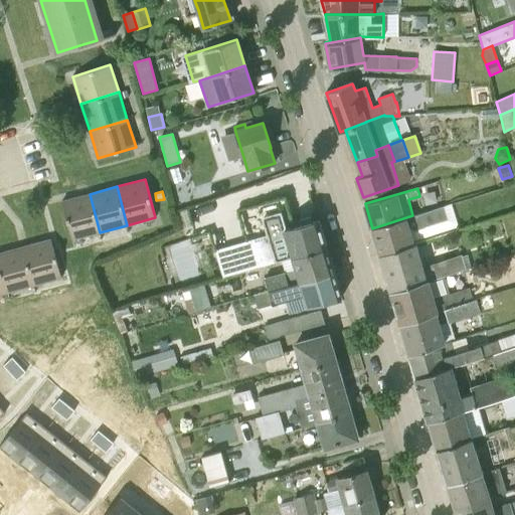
[(71,239),(100,232),(90,194),(61,201),(71,239)]
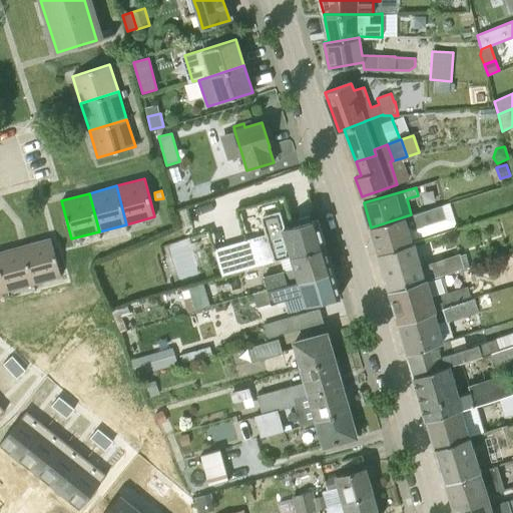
[(411,243),(407,230),(446,218),(441,205),(412,215),(411,214),(371,227),(378,253),(413,243),(412,242),(411,243)]
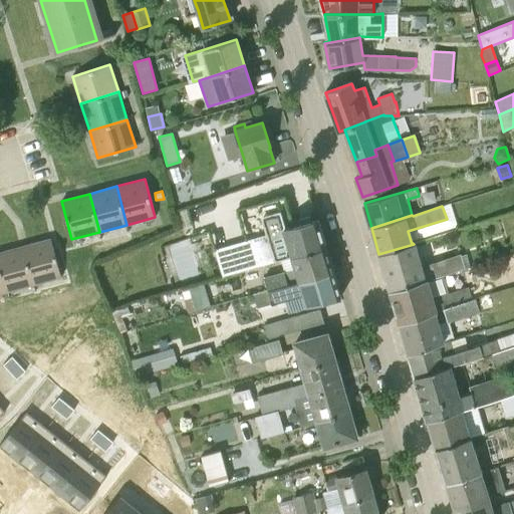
[(251,238),(214,249),(223,276),(259,266),(273,262),(280,260),(292,257),(326,247),(326,246),(318,219),(311,221),(310,216),(291,222),(292,227),(284,230),(279,212),(260,217),(265,234),(251,238)]
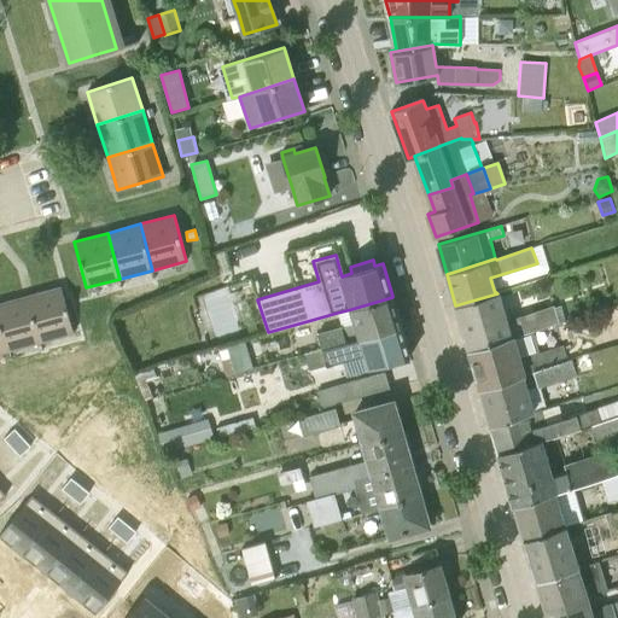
[(28,296),(41,342),(74,333),(62,287),(28,296)]
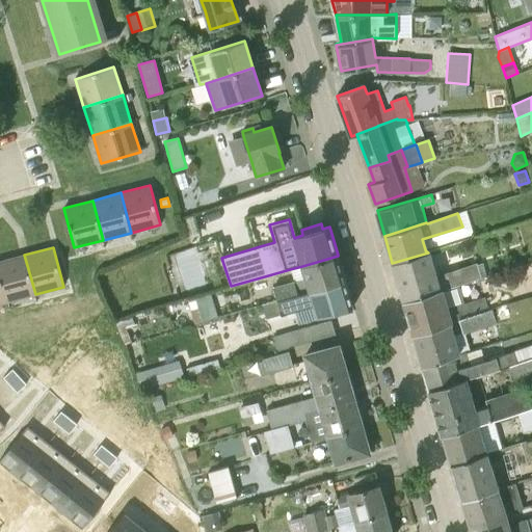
[(426,253),(392,263),(403,301),(441,290),(458,285),(480,278),(476,264),(441,274),(442,278),(435,280),(428,253),(426,253)]
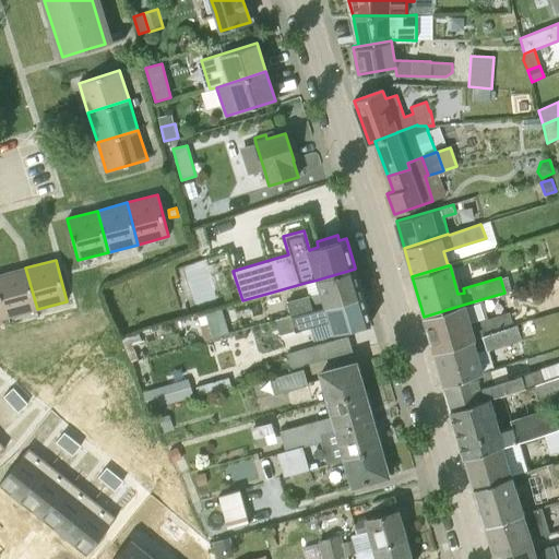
[(0,293),(7,318),(37,309),(25,268),(0,274),(0,293)]
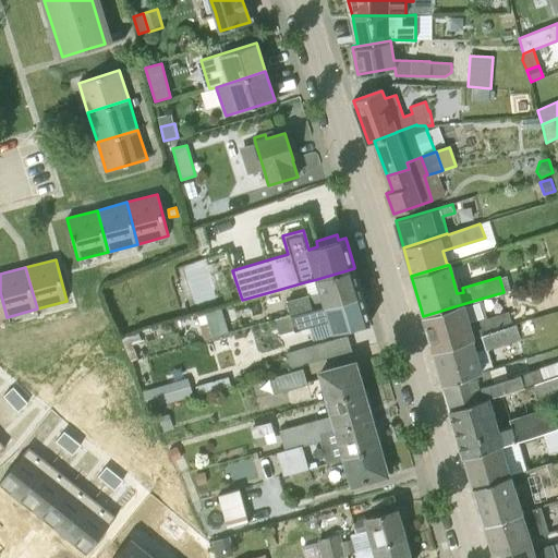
[(307,294),(287,301),(291,314),(325,304),(362,294),(354,268),(317,279),(304,282),(307,294)]
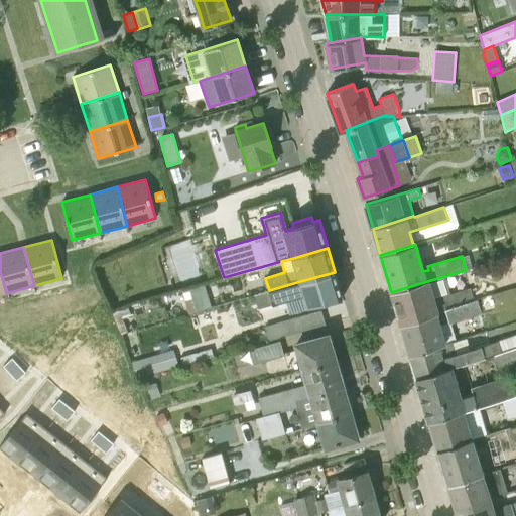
[(269,290),(254,295),(255,296),(258,309),(304,295),(308,307),(343,297),(335,272),(300,281),(269,290)]
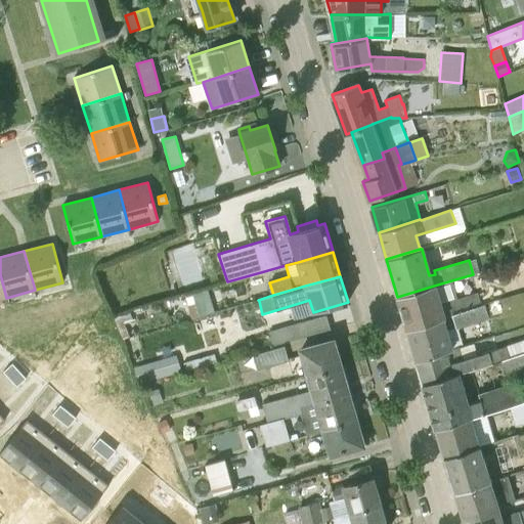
[(434,286),(397,297),(406,330),(452,315),(482,307),(478,293),(456,299),(451,280),(434,286)]
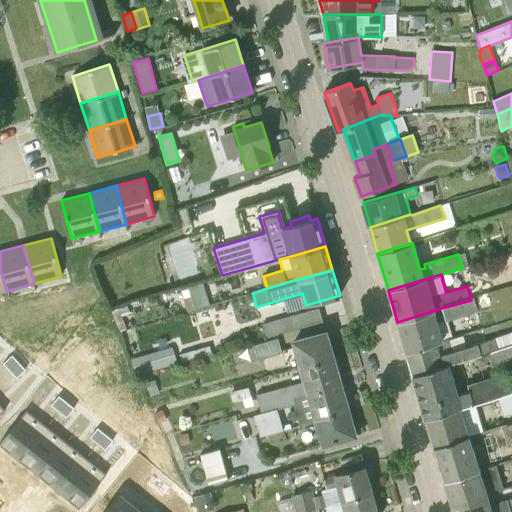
[(196,294),(184,298),(187,310),(200,307),(196,294)]
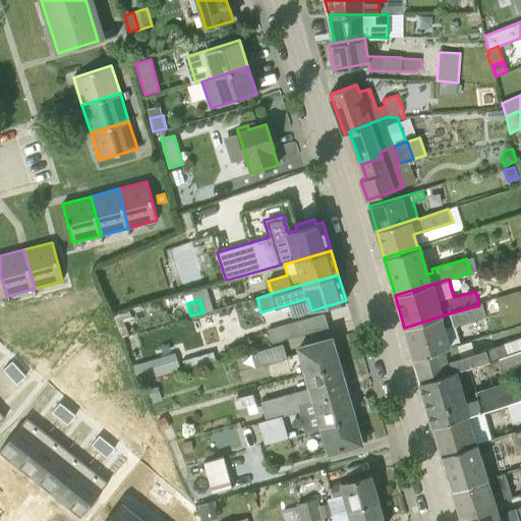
[(450,313),(404,328),(413,359),(461,344),(456,327),(486,317),(482,304),(479,305),(450,313)]
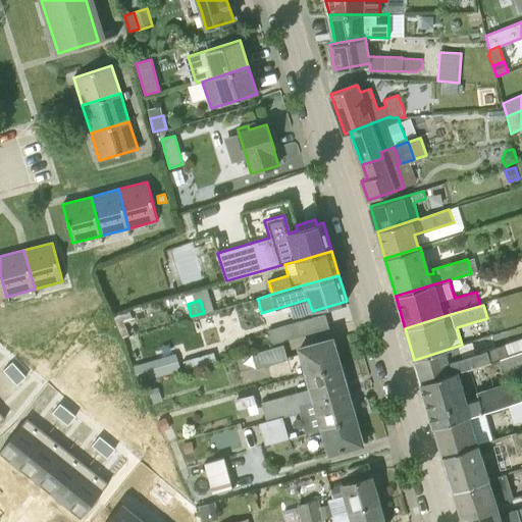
[(325,314),(296,322),(300,336),(329,328),(325,314)]
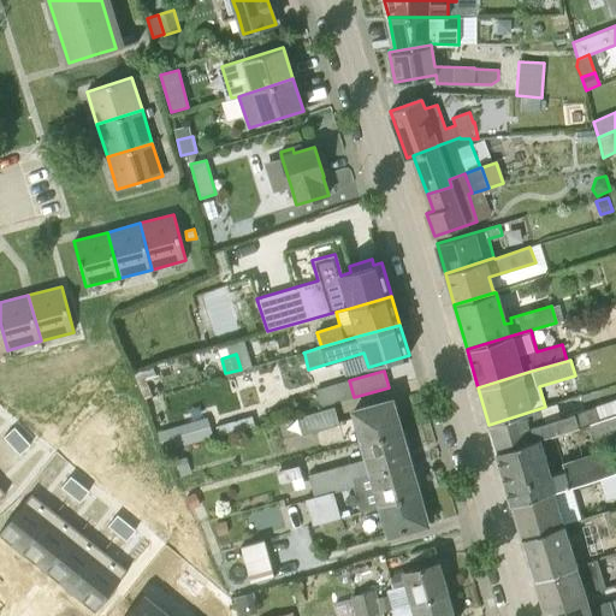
[(362,443),(401,432),(392,401),(354,412),(362,443)]
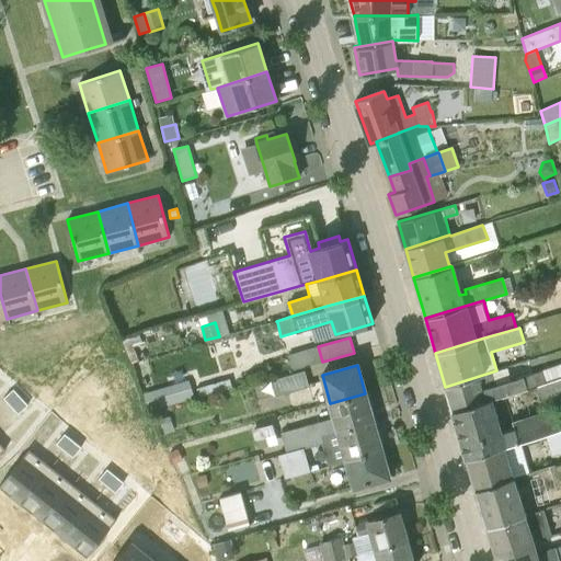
[(496,370),(445,387),(453,412),(489,400),(536,386),(545,384),(540,369),(511,379),(507,367),(496,370)]
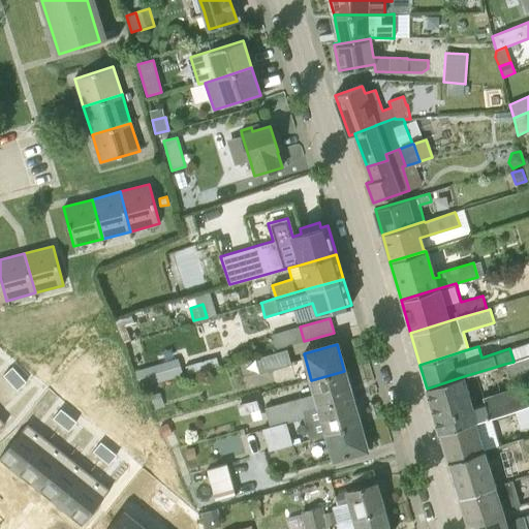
[(287,349),(255,359),(259,373),(291,365),(287,349)]
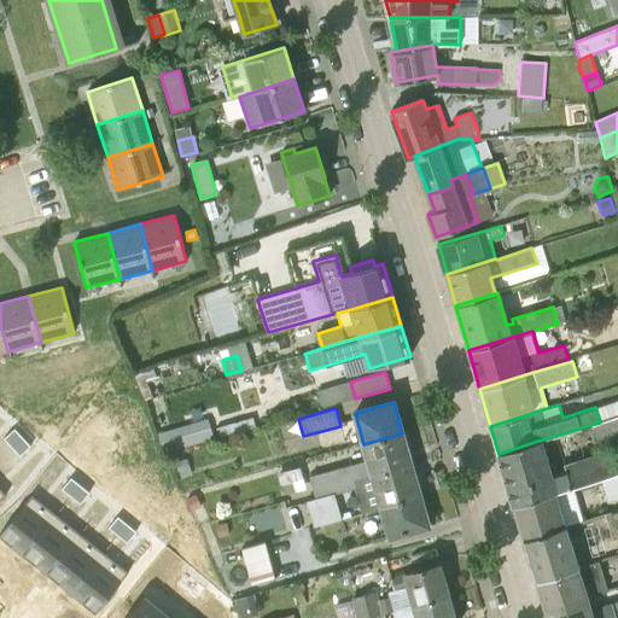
[(617,437),(617,415),(600,423),(590,425),(596,444),(617,437)]
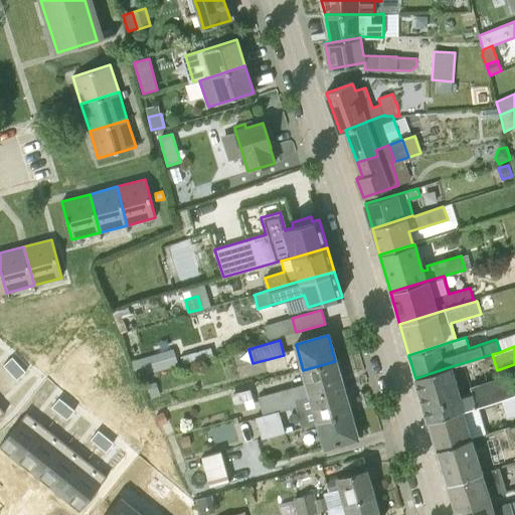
[(179,356),(181,364),(212,356),(210,348),(179,356)]
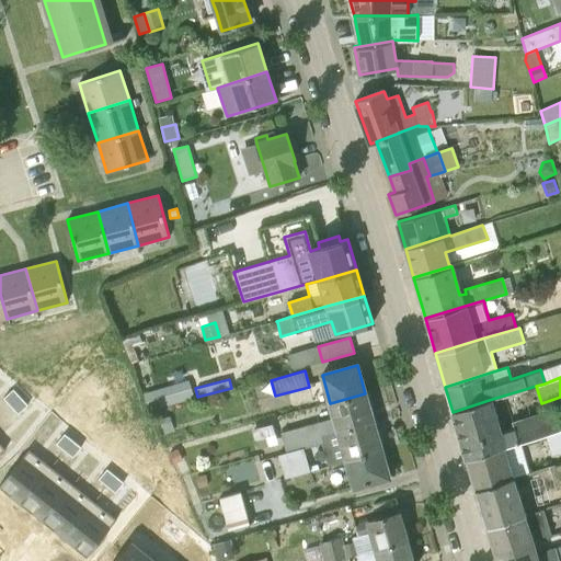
[(165,387),(142,393),(146,403),(146,404),(146,405),(148,411),(151,410),(171,404),(165,387)]
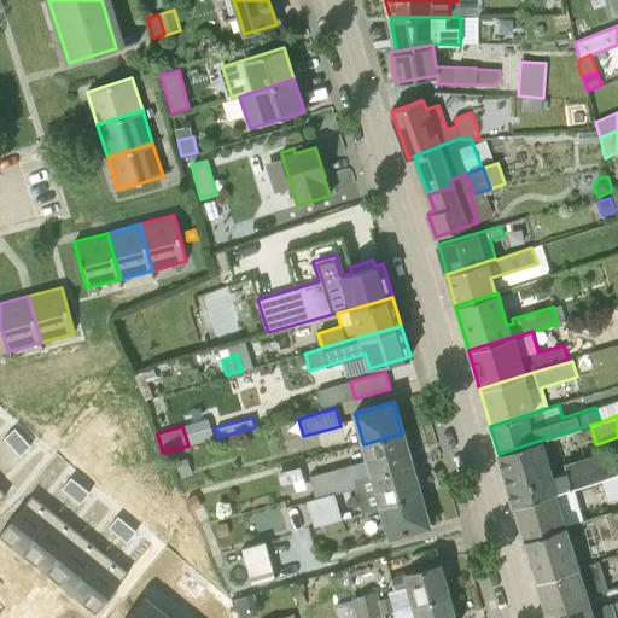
[(15,429),(4,438),(12,447),(23,437),(15,429)]
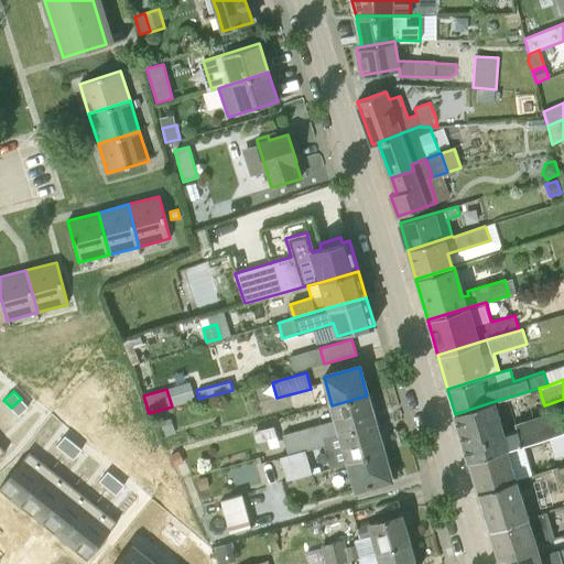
[(336,420),(283,434),(288,454),(304,449),(305,451),(315,448),(323,446),(325,445),(324,438),(340,434),(340,433),(375,423),(367,396),(332,405),(336,420)]
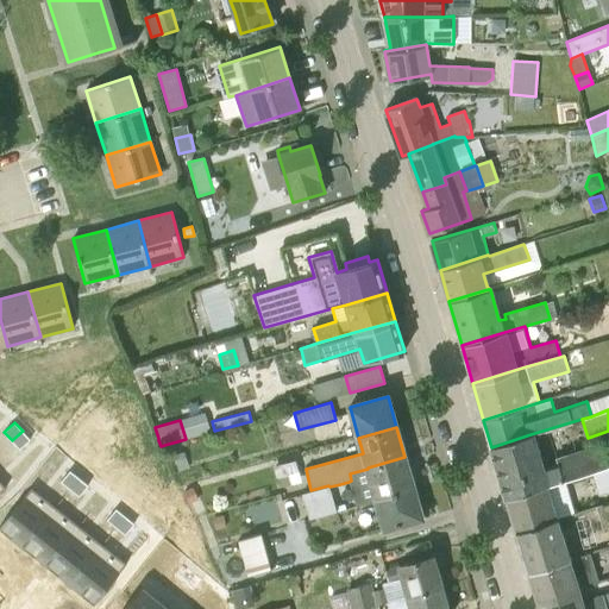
[(23,431),(12,440),(20,450),(30,440),(23,431)]
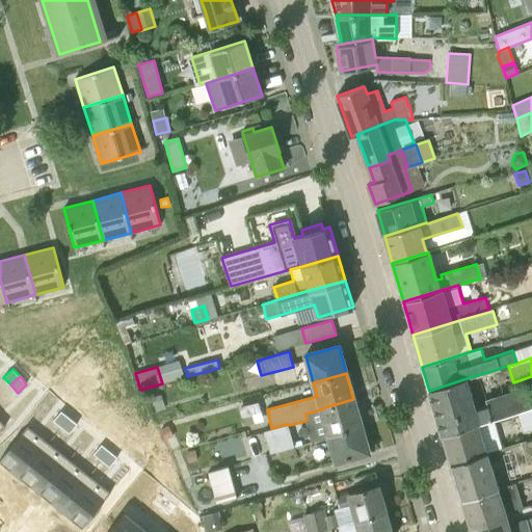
[(463,379),(429,391),(433,404),(442,434),(477,424),(493,419),(517,411),(531,406),(531,400),(528,386),(485,398),(487,406),(474,410),(469,396),(469,394),(463,379)]
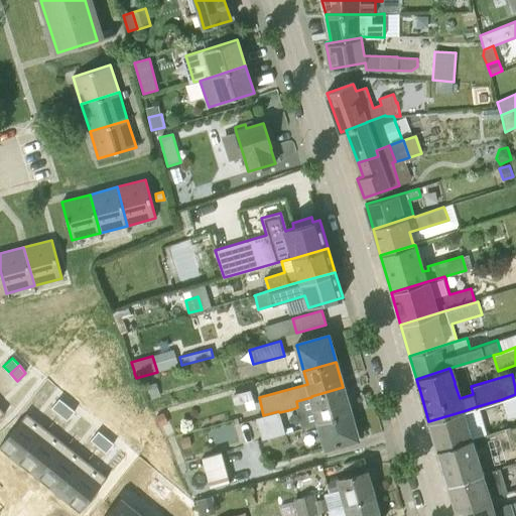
[(147,385),(151,398),(160,396),(156,382),(147,385)]
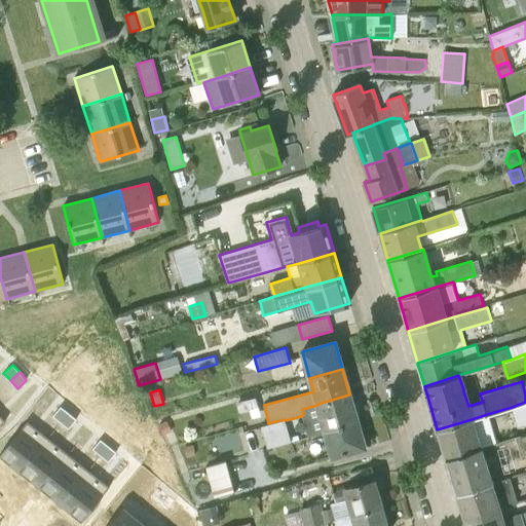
[(325,430),(358,421),(349,395),(317,404),(317,405),(325,430)]
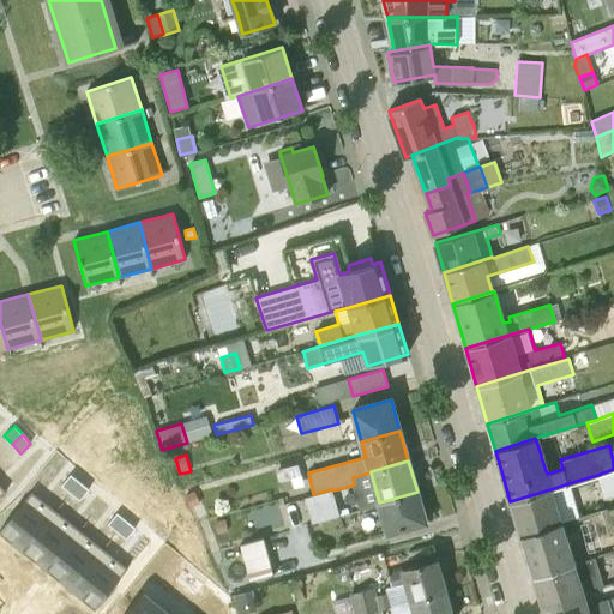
[(71,474),(62,486),(71,493),(80,482),(71,474)]
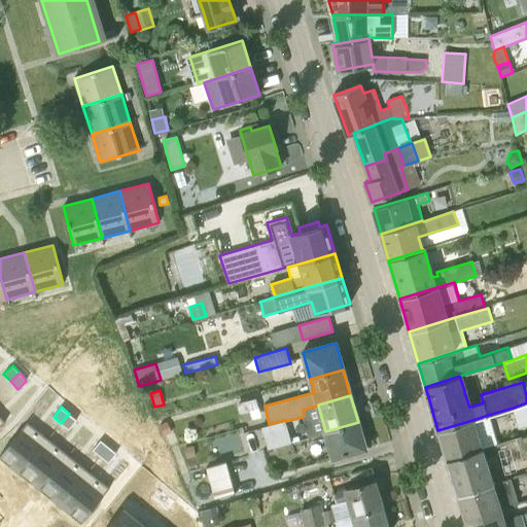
[(239,414),(242,422),(251,419),(249,411),(239,414)]
